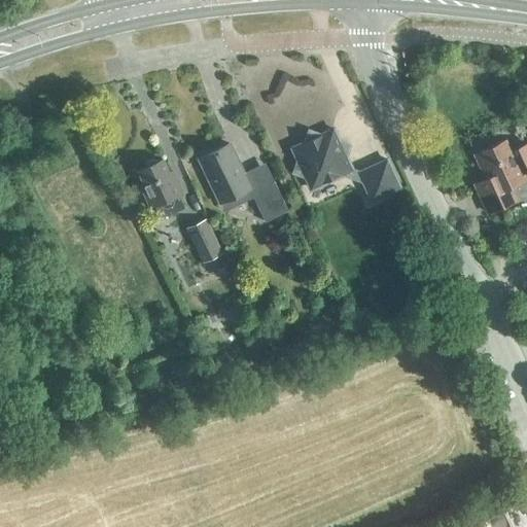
[(310,129),(294,172),(307,176),(312,187),(353,169),(347,157),(352,144),(310,129)]
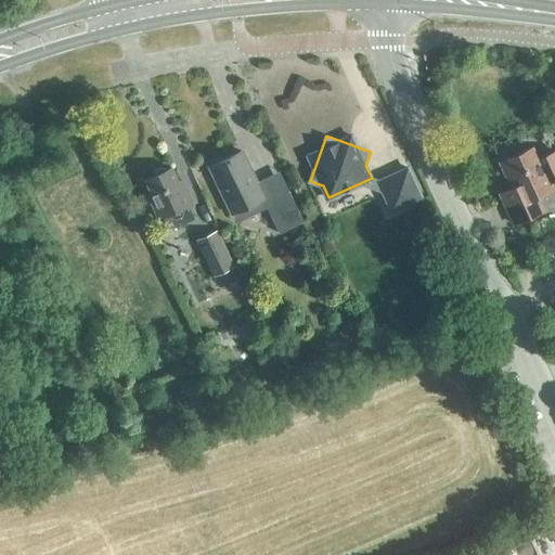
[(504,199),(515,223),(544,209),(543,208),(541,209),(536,196),(554,186),(554,149),(537,157),(531,146),(500,160),(517,196),(506,201),(505,198),(504,199)]
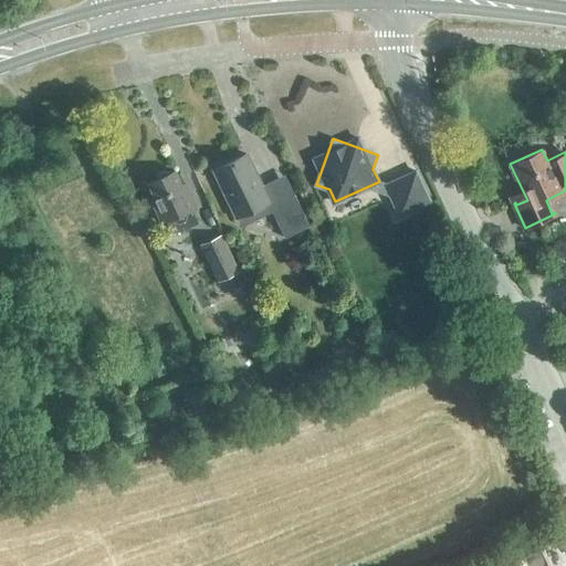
[(270,200),(248,154),(216,169),(238,216),(270,200)]
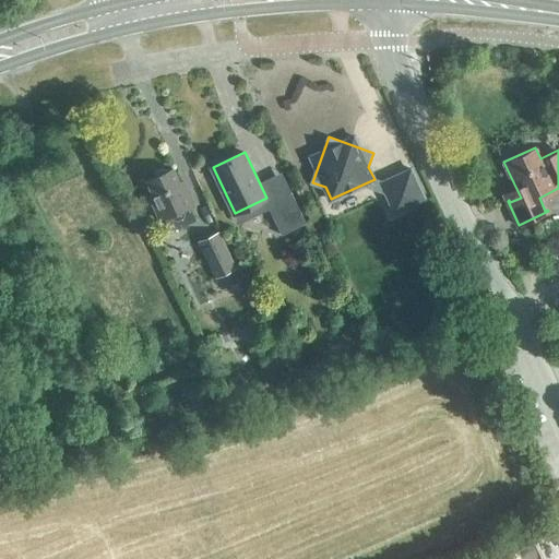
[(191,205),(195,203),(185,180),(180,182),(174,168),(168,170),(164,169),(159,169),(156,173),(154,177),(149,179),(155,194),(151,195),(162,218),(166,216),(173,230),(198,219),(191,205)]
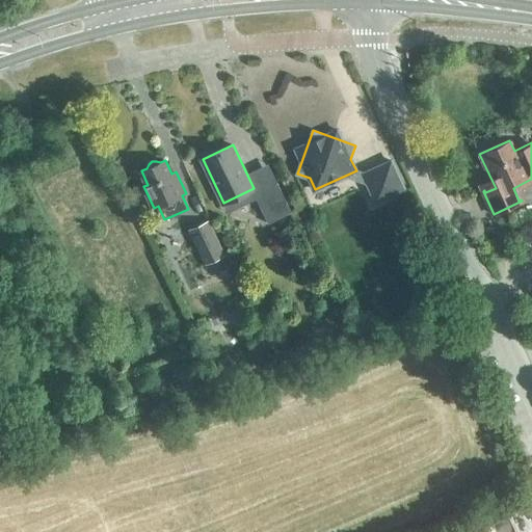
[(404,188),(391,160),(363,173),(376,201),(404,188)]
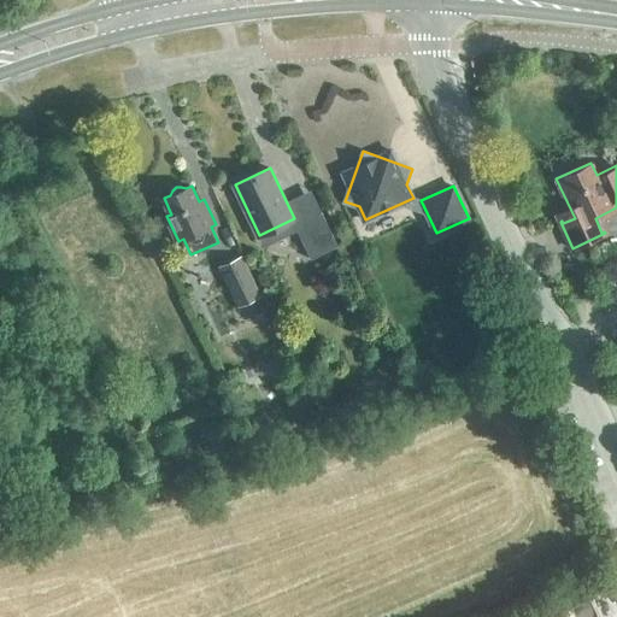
[(295,223),(312,258),(339,245),(322,211),(295,223)]
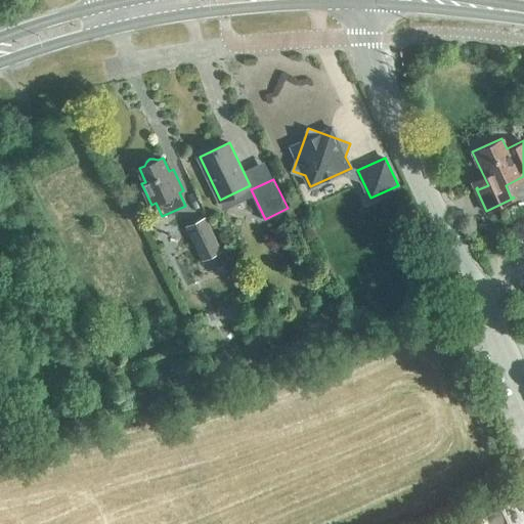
[(221,251),(204,216),(184,226),(201,261),(221,251)]
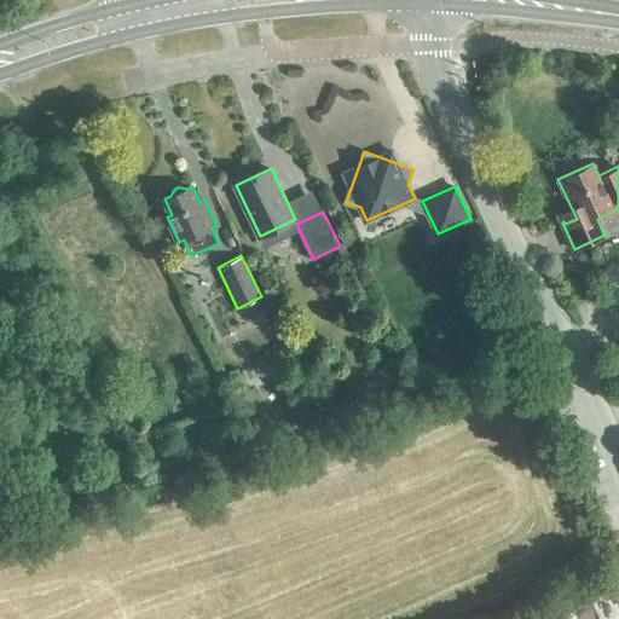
All buildings are outlined.
